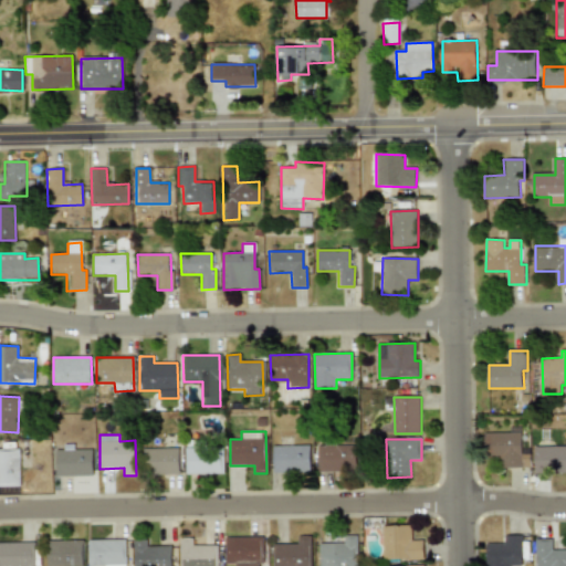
[(206,448),(206,440),(185,440),(186,474),(223,473),(222,447),(206,448)]
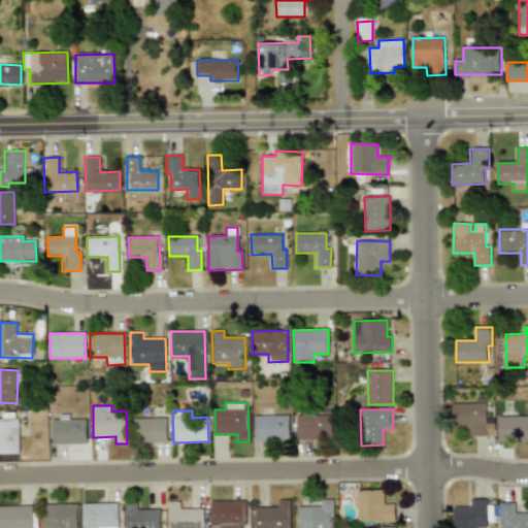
[(52,420),(52,444),(87,443),(86,419),(68,420),(68,415),(59,415),(59,420),(52,420)]
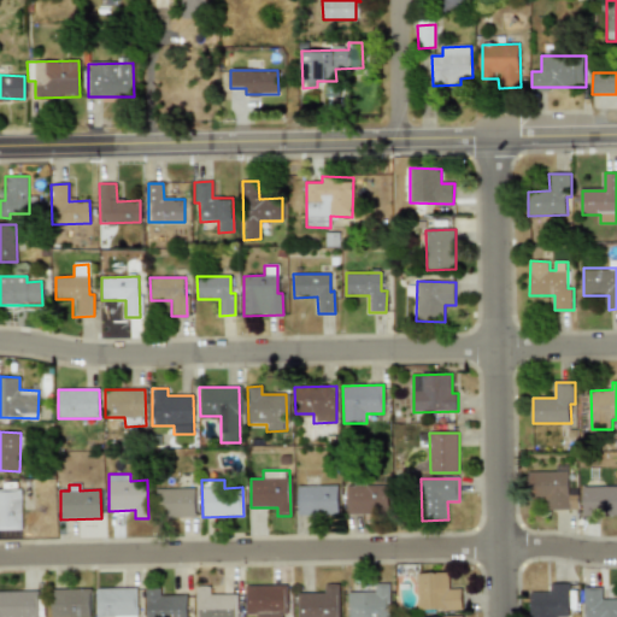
[(338,515),(338,486),(298,486),(298,516),(338,515)]
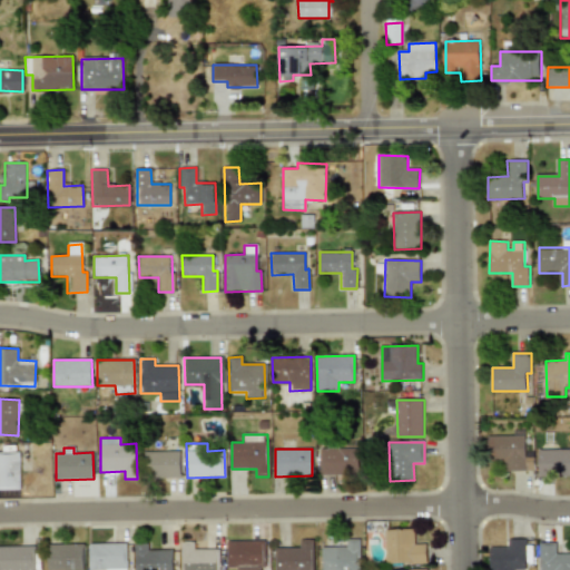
[(320,473),(359,473),(359,449),(320,449),(320,473)]
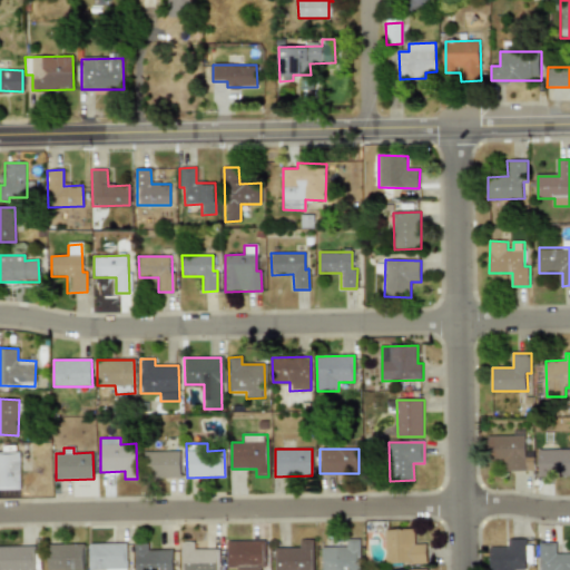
[(569,449),(539,449),(539,475),(569,475),(569,449)]
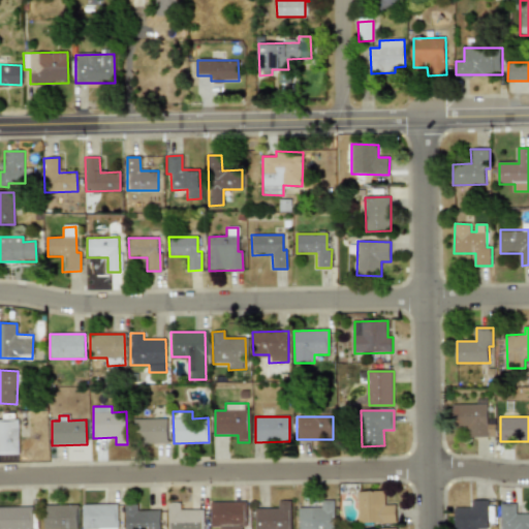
[(134,419),(135,444),(167,443),(166,418),(134,419)]
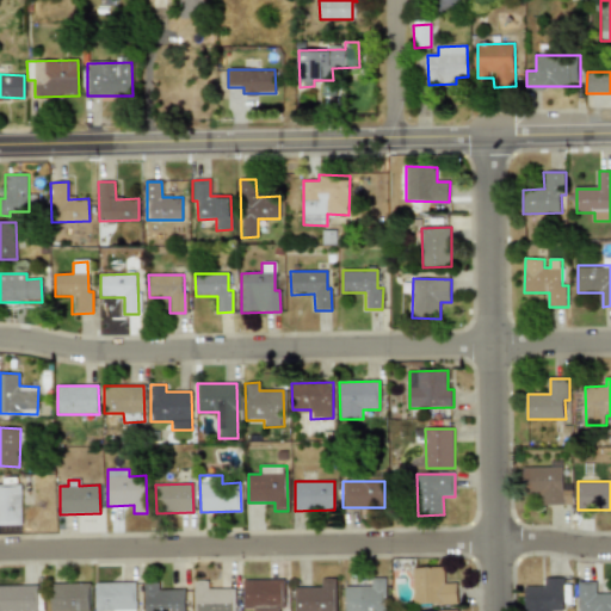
[(0,525),(20,525),(19,485),(0,485),(0,525)]
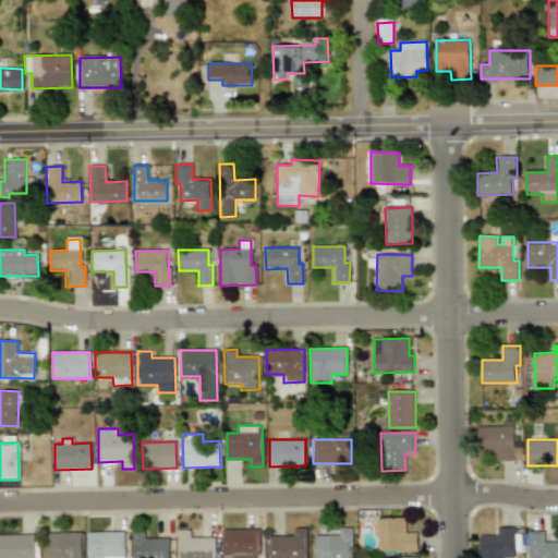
[(377,519),(377,552),(417,550),(417,532),(405,533),(405,518),(377,519)]
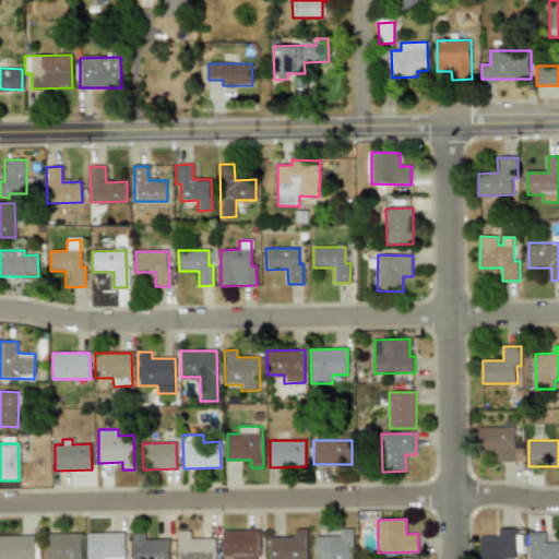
[(351,558),(352,528),(340,528),(340,536),(318,536),(317,558),(351,558)]
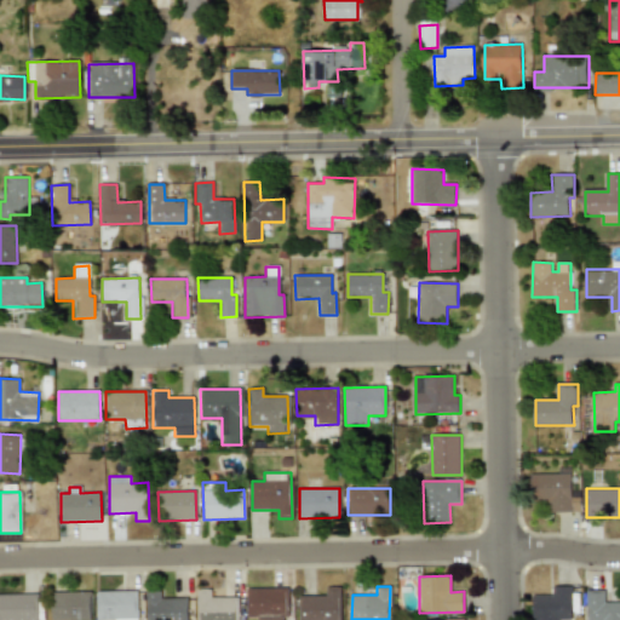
[(572,619),(572,586),(552,586),(552,596),(533,596),(533,619),(558,619),(572,619)]
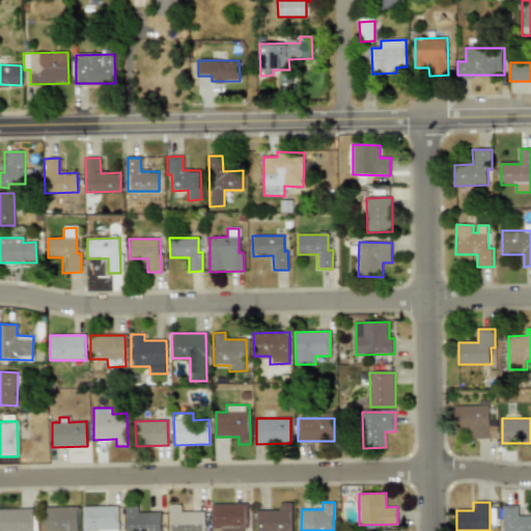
[(244,530),(244,503),(211,504),(212,530),(221,529),(220,530),(244,530)]
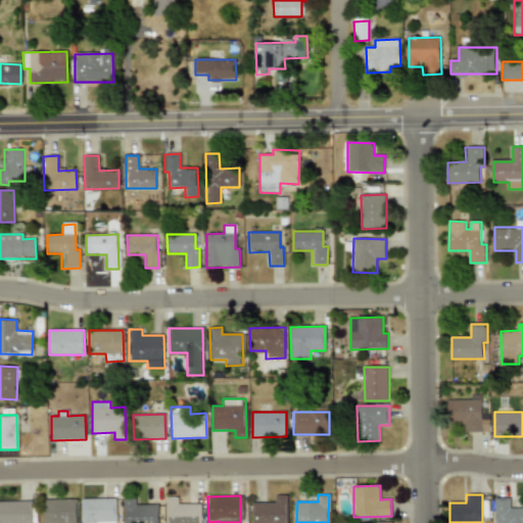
[(201,522),(201,504),(178,505),(178,496),(165,497),(167,522),(201,522)]
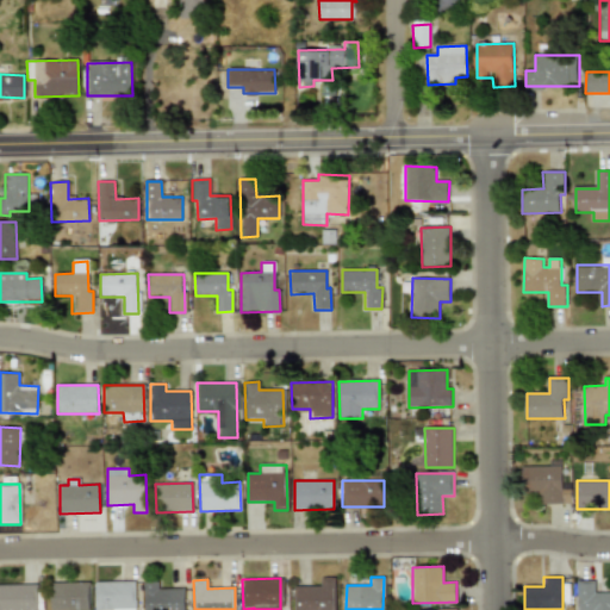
[(609,609),(609,592),(596,592),(596,580),(577,582),(578,609),(609,609)]
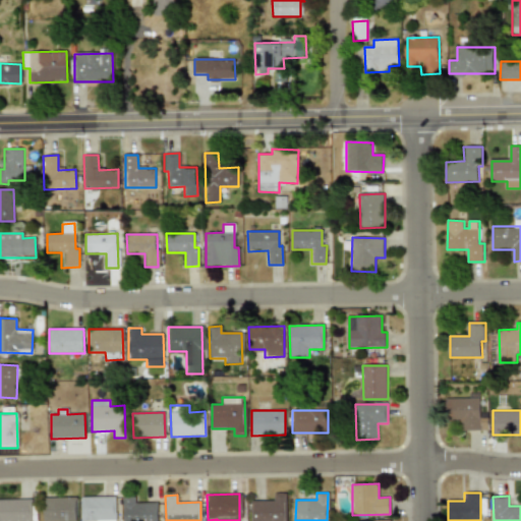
[(114,520),(115,497),(81,497),(81,520),(97,520),(114,520)]
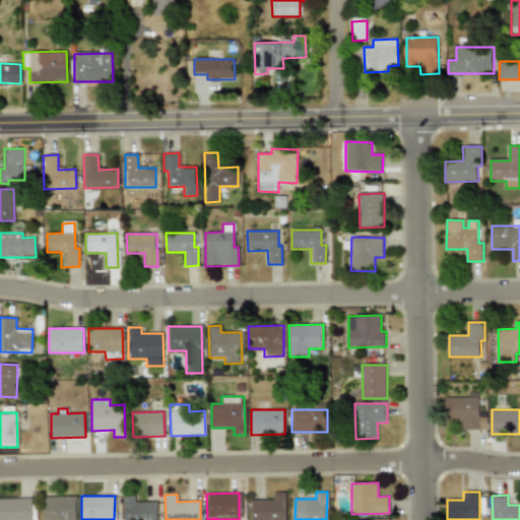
[(135,502),(135,496),(123,496),(123,519),(156,519),(157,502),(135,502)]
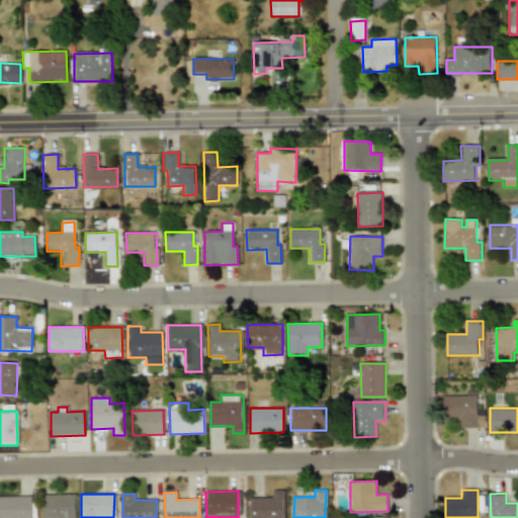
[(75,517),(75,495),(42,495),(42,517),(75,517)]
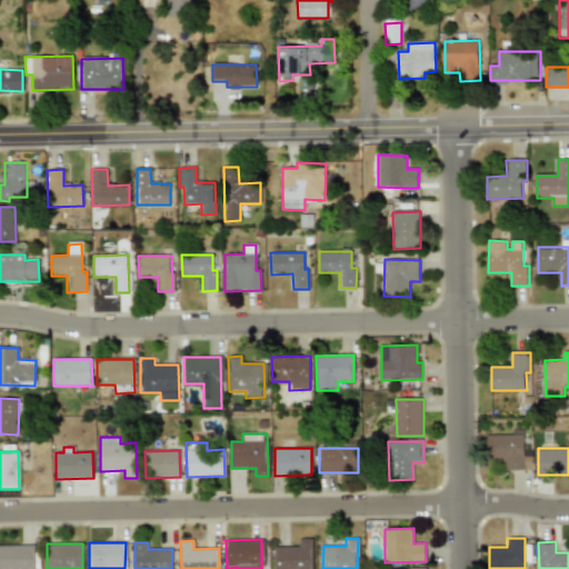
[(37,568),(37,545),(0,545),(0,568),(37,568)]
